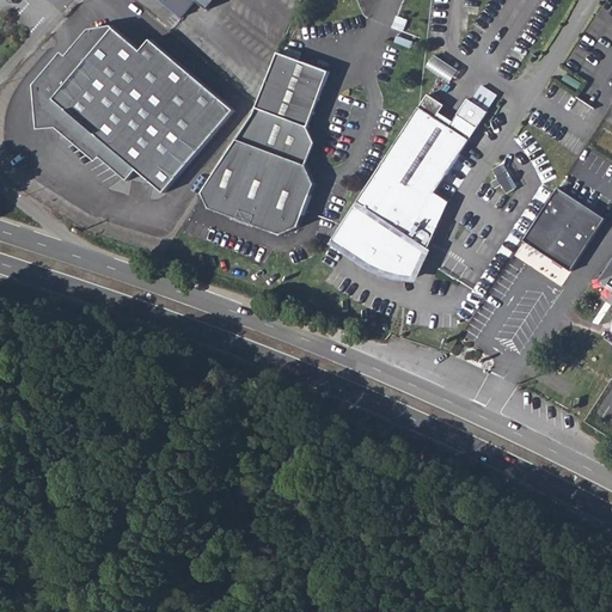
[(195,0),(159,0),(181,18),(195,0)]
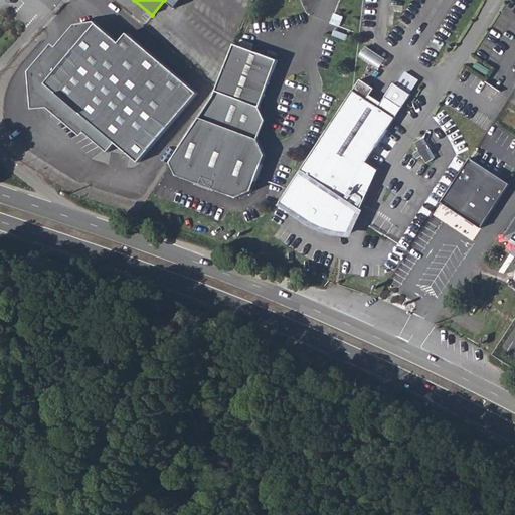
[(75,24),(34,73),(34,83),(45,82),(57,94),(49,103),(108,153),(116,143),(139,163),(198,93),(128,33),(120,43),(95,22),(75,24)]
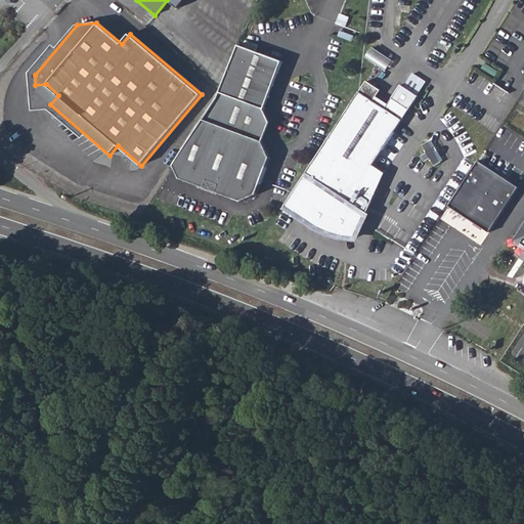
[(281,62),(239,45),(221,91),(218,97),(173,166),(177,177),(237,202),(254,194),(268,158),(261,142),(268,123),(263,110),(281,62)]
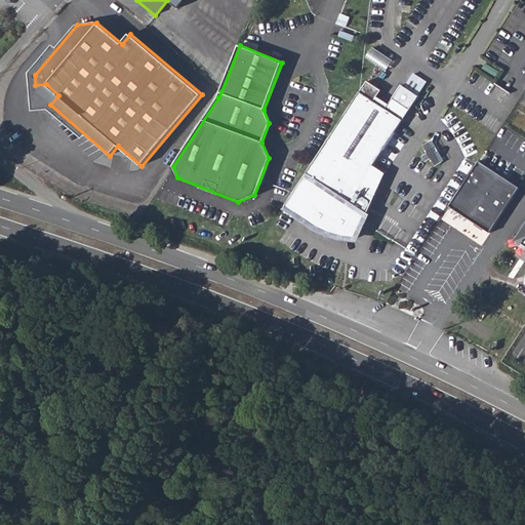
[(374,47),(368,55),(388,68),(394,59),(374,47)]
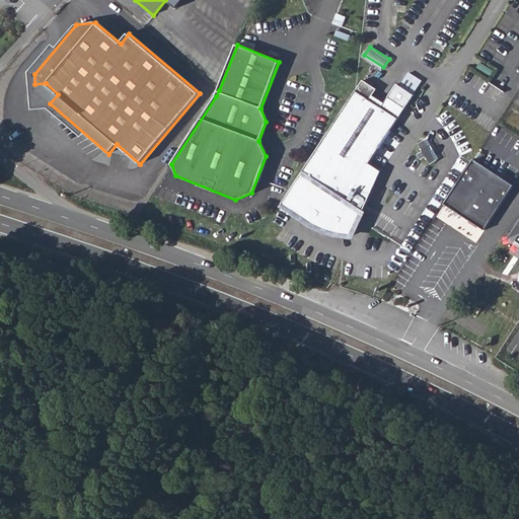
[(46,83),(34,84),(35,104),(50,103),(58,94),(46,83)]
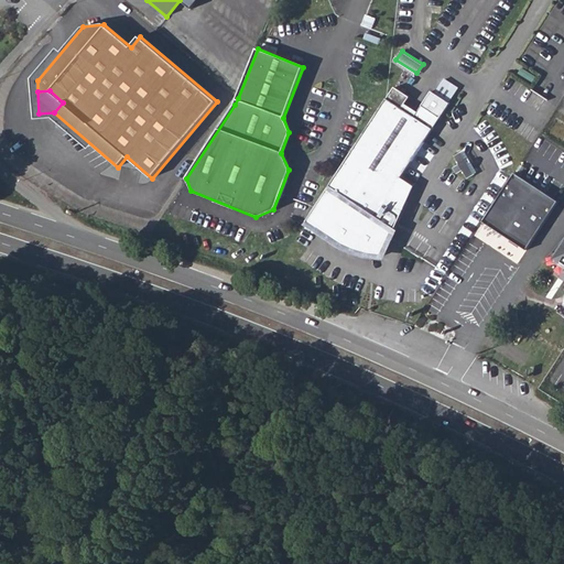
[(415,117),(387,98),(306,221),(347,248),(358,251),(368,255),(379,256),(382,256),(400,217),(383,205),(402,177),(433,129),(415,117)]
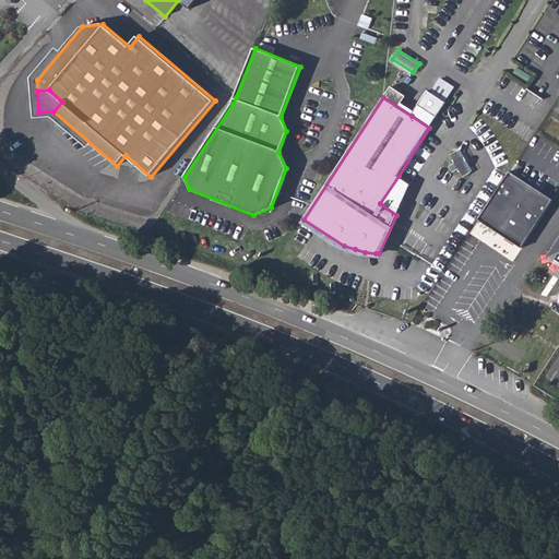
[(418,105),(412,116),(429,128),(437,117),(418,105)]
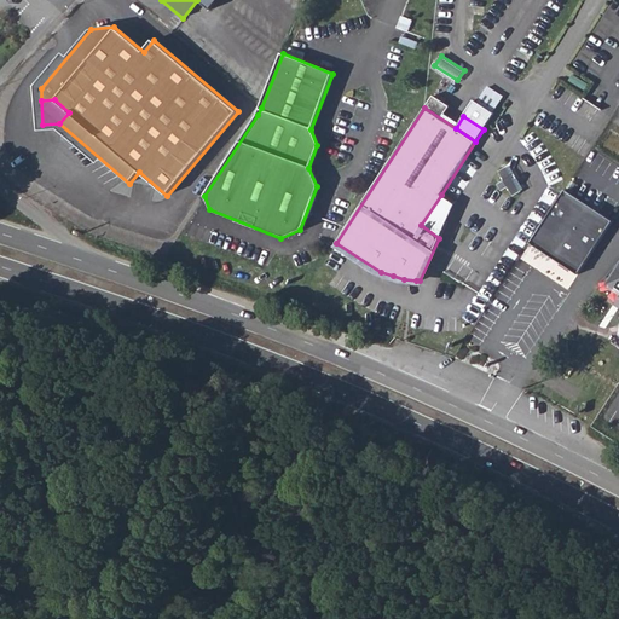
[(516,192),(522,187),(507,168),(501,173),(516,192)]
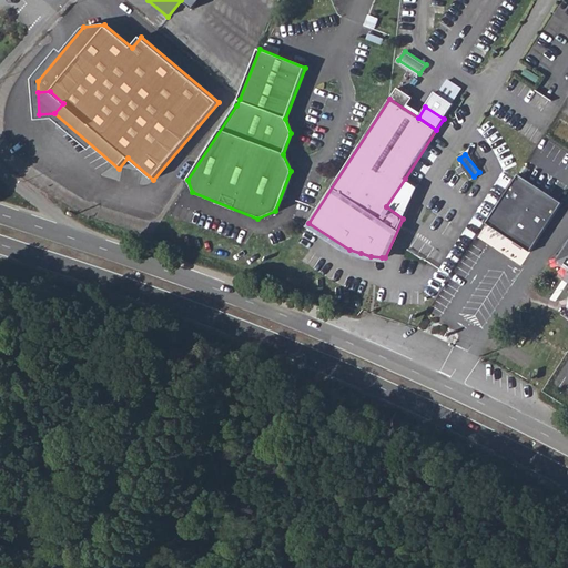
[(561,203),(518,174),(486,223),(529,252),(561,203)]
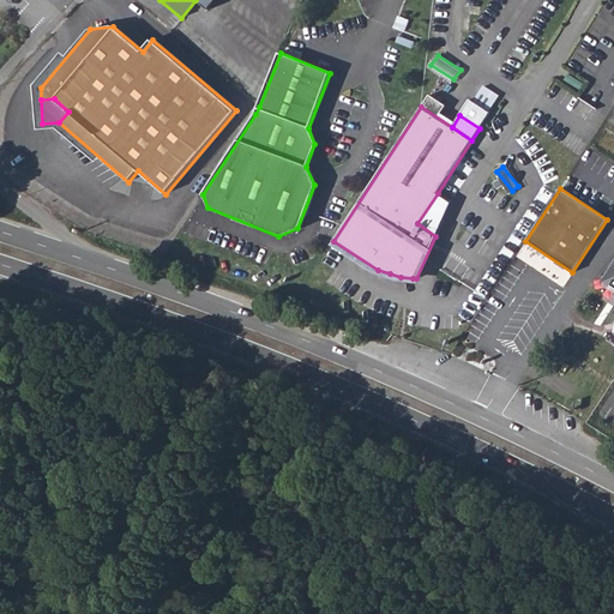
[(451,202),(438,193),(417,223),(435,236),(451,202)]
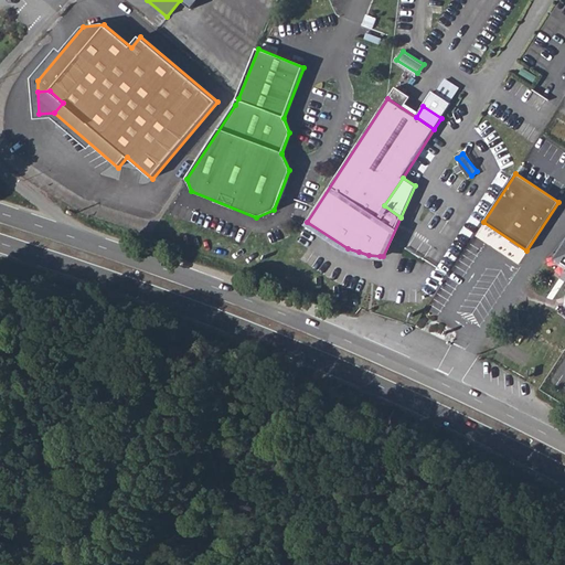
[(545,264),(564,275),(564,238),(544,262),(545,264)]
